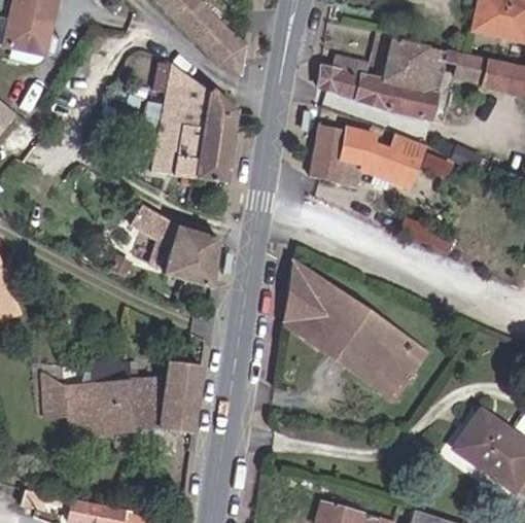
[(13,0),(4,47),(40,55),(49,13),(56,14),(59,0),(13,0)]
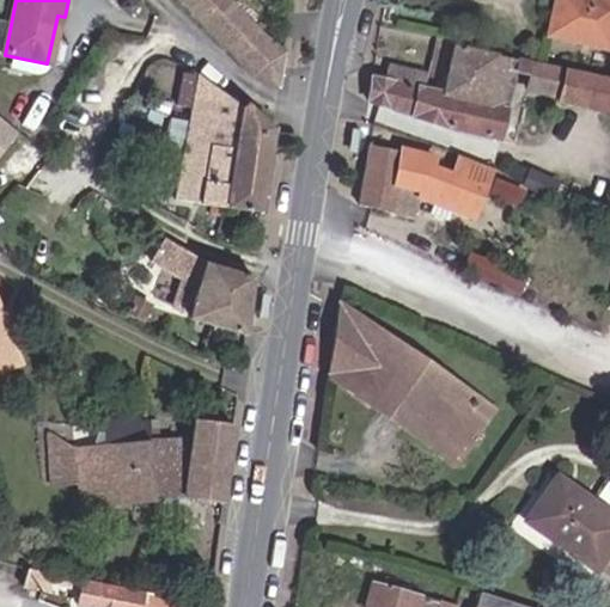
[(278,84),(284,46),(260,31),(225,0),(183,0),(256,75),(278,84)]
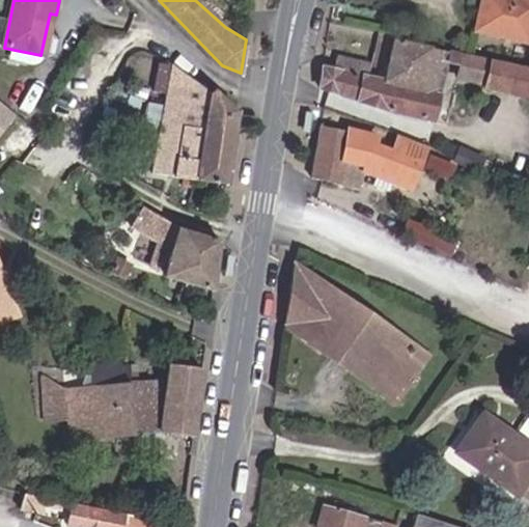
[(484,0),(478,25),(528,36),(528,0),(484,0)]
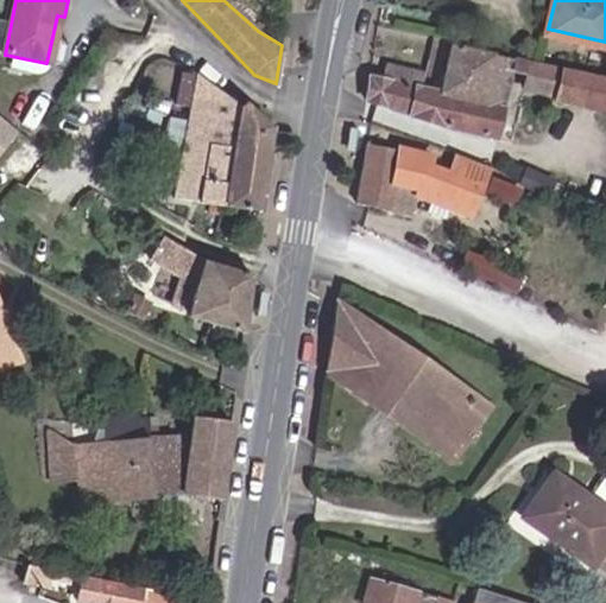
[(57,16),(46,63),(55,64),(64,17),(57,16)]
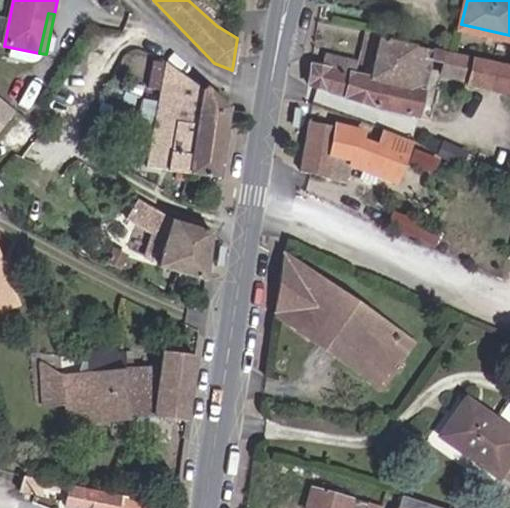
[(374,74),(313,62),(311,79),(382,104),(417,111),(430,54),(446,58),(443,71),(467,76),(467,79),(509,89),(509,63),(433,46),(432,48),(415,44),(415,42),(383,35),(374,74)]
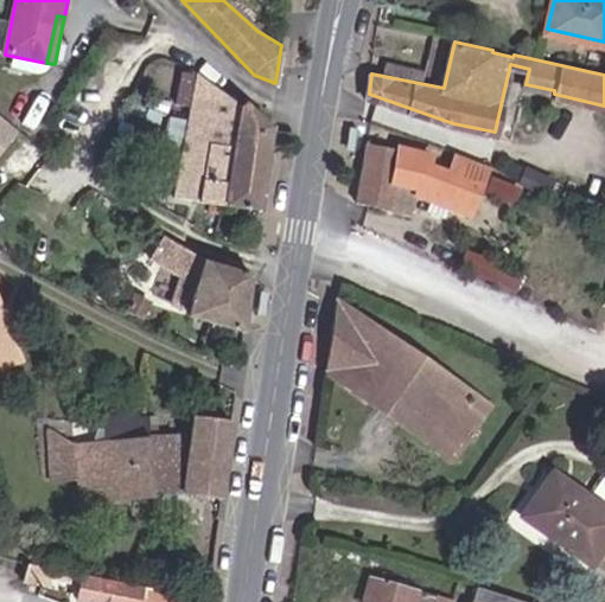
[(260,207),(271,126),(243,100),(239,103),(192,71),(174,196),(260,207)]
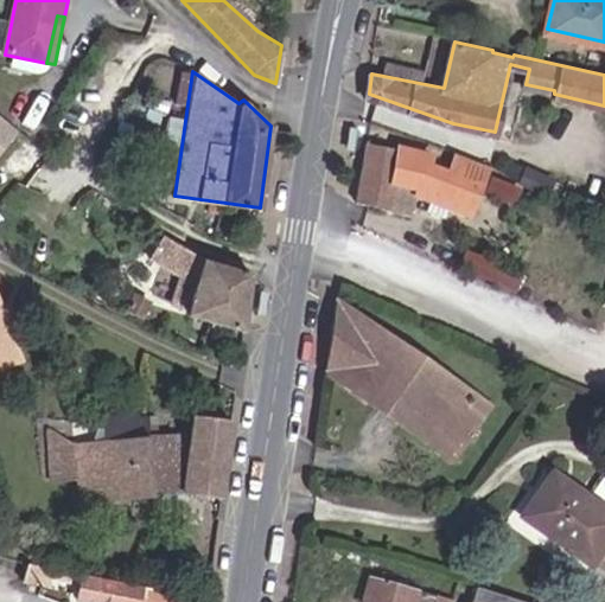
[(0,151),(18,128),(0,114),(0,151)]
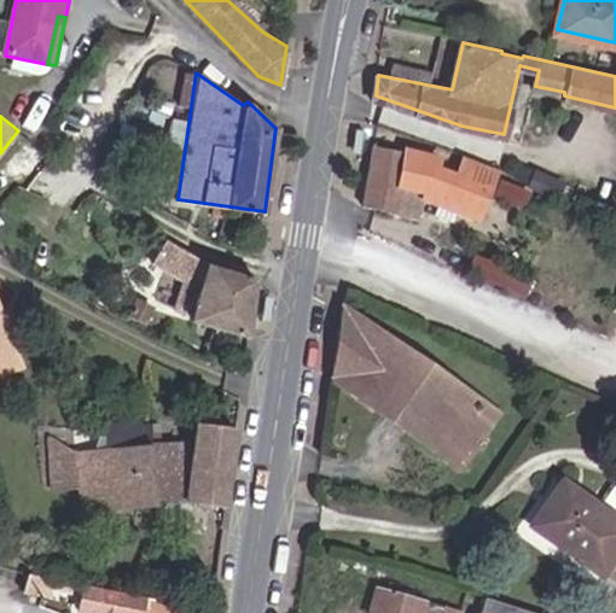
[(406,153),(375,145),(365,200),(417,212),(424,194),(480,214),(492,184),(439,162),(440,155),(408,147),(406,153)]
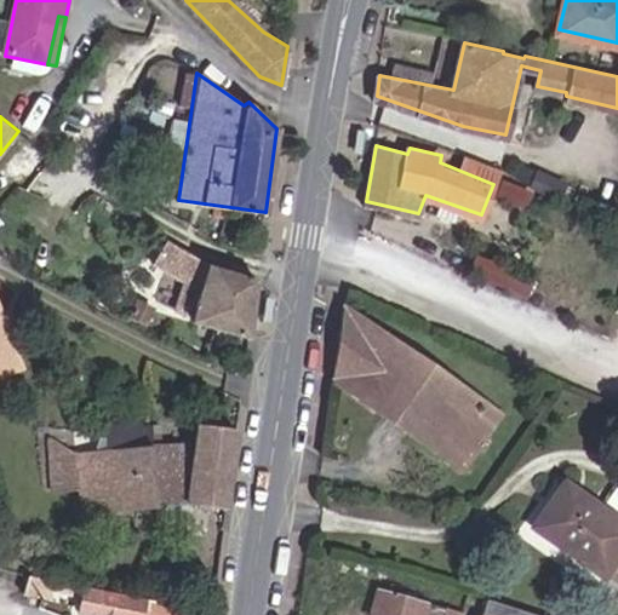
[(502,178),(496,193),(527,205),(533,190),(502,178)]
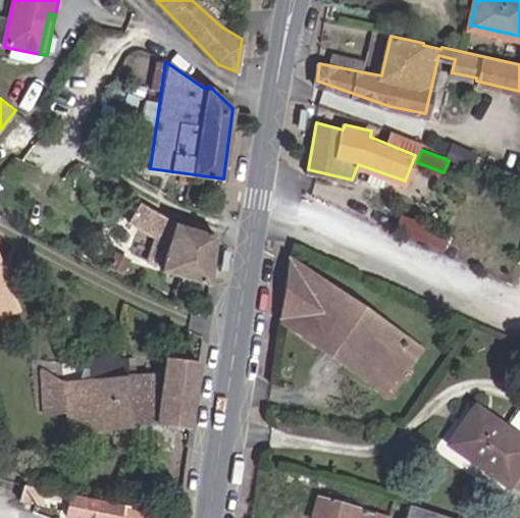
[(160,269),(208,282),(215,234),(172,221),(139,201),(126,222),(153,239),(147,260),(161,265),(160,269)]
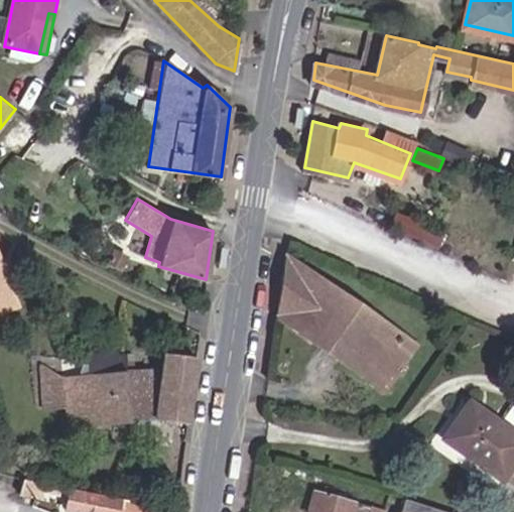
[(445,228),(398,209),(392,222),(439,243),(445,228)]
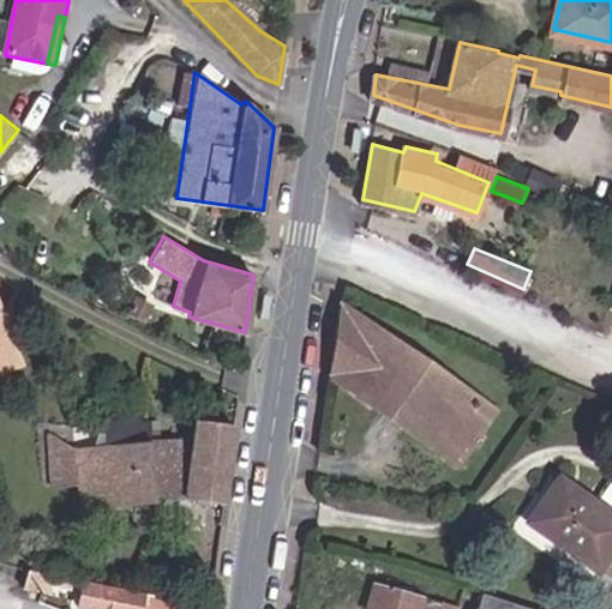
[(149,301),(130,293),(123,311),(142,318),(149,301)]
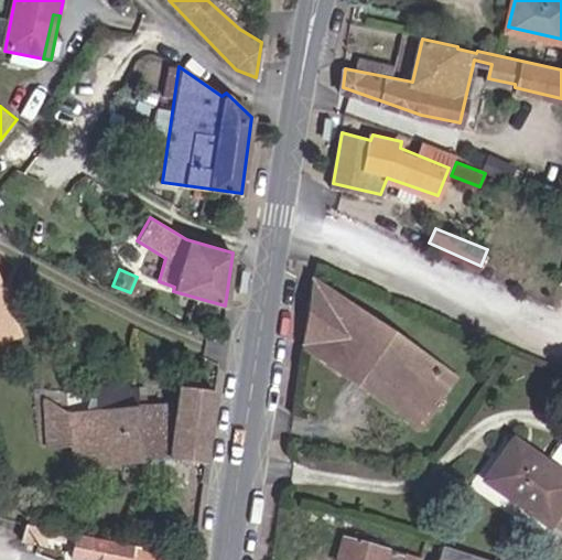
[(307,320),(304,341),(423,420),(447,383),(430,370),(438,361),(315,278),(307,320)]
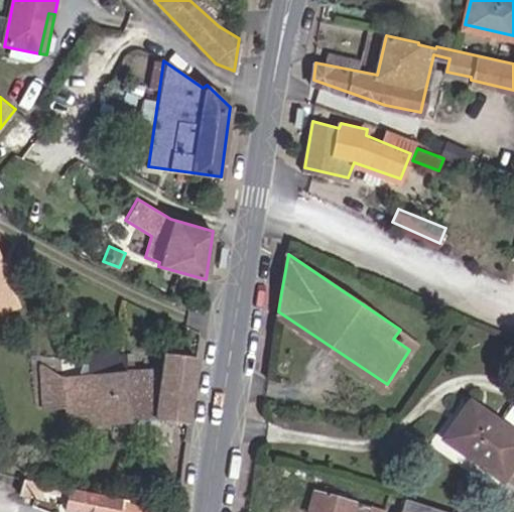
[(0,309),(17,303),(0,260),(0,309)]
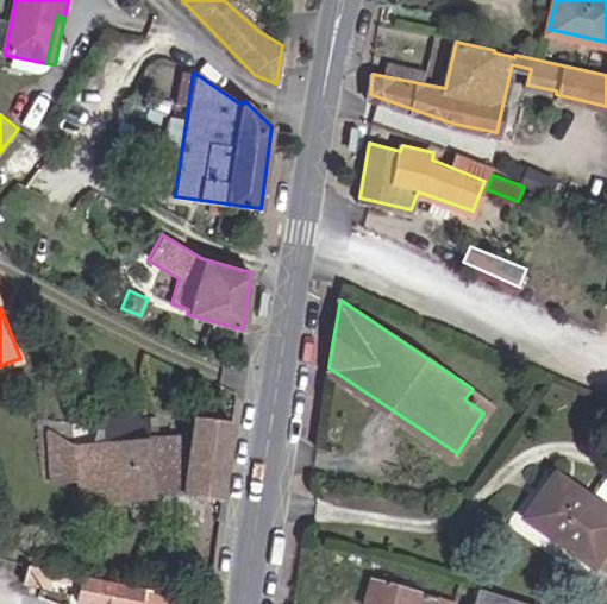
[(183,492),(220,497),(231,420),(192,416),(189,432),(142,438),(138,411),(117,413),(118,432),(110,432),(93,458),(47,428),(54,484),(76,483),(77,503),(183,492)]
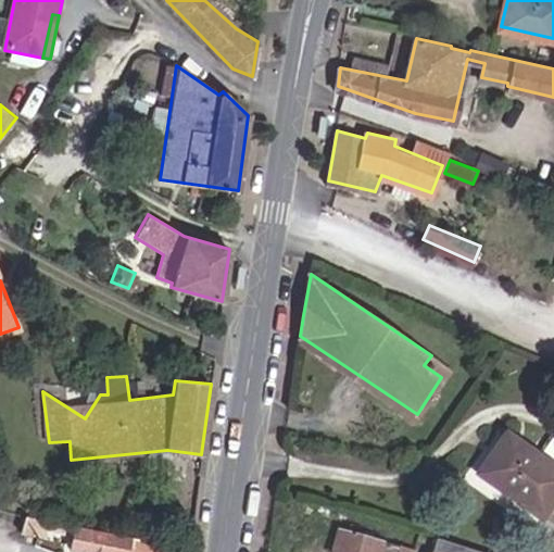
[(553,462),(508,429),(480,468),(542,512),(545,507),(553,513),(553,462)]
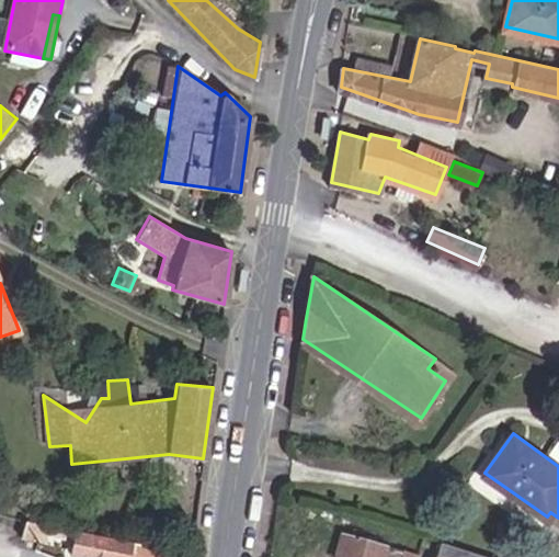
[(43,540),(46,524),(24,521),(22,536),(43,540)]
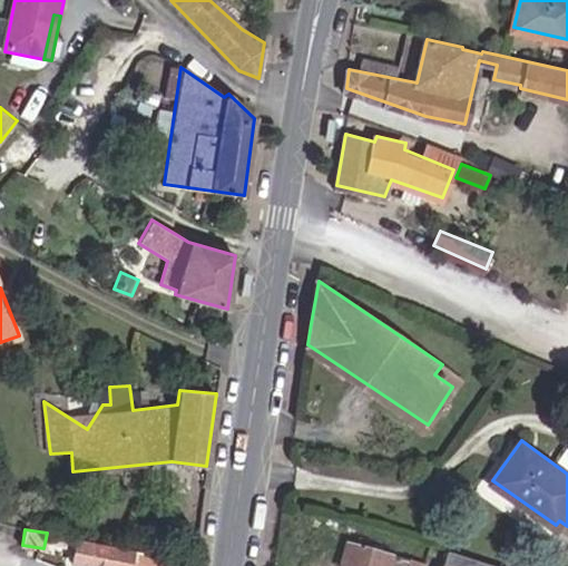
[(359,543),(349,540),(342,564),(349,565),(423,565),(426,560),(366,545),(369,537),(361,535),(359,543)]
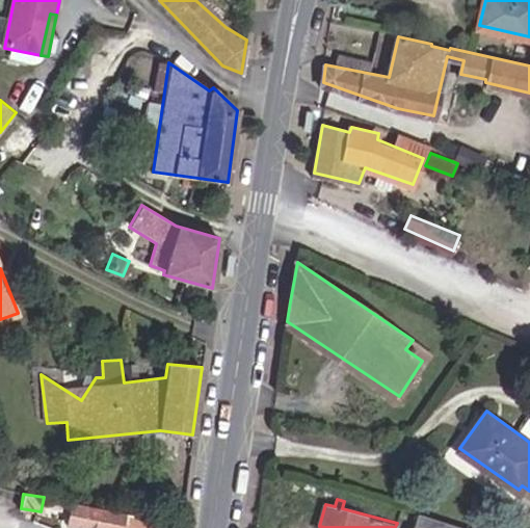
[(72,505),(69,524),(89,527),(140,527),(142,519),(72,505)]
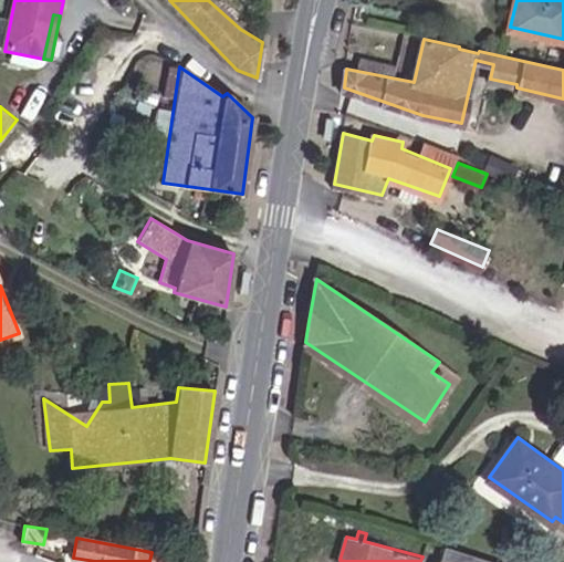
[(501,561),(447,543),(440,561),(501,561)]
